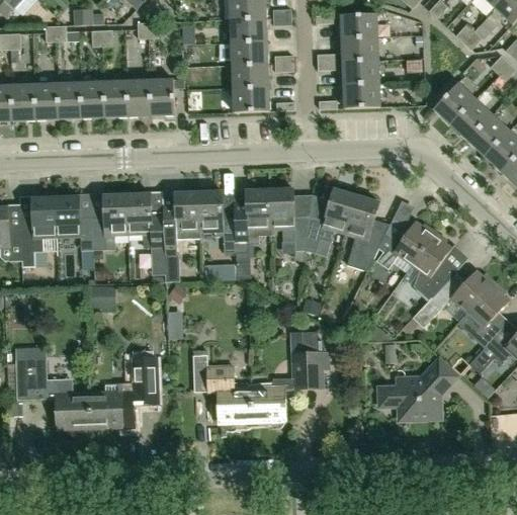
[(0,11),(5,17),(20,0),(0,0),(0,11)]
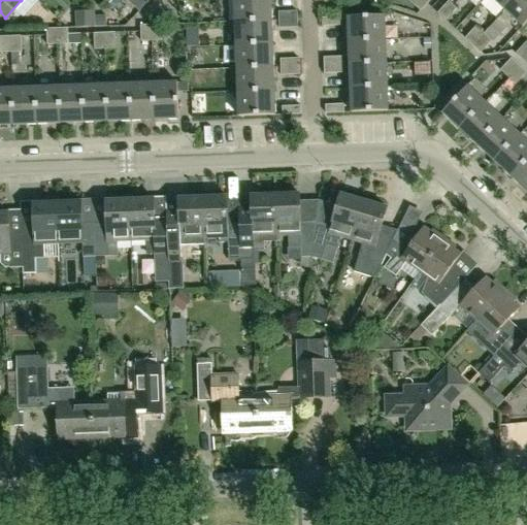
[(139,8),(145,2),(143,0),(131,0),(139,8)]
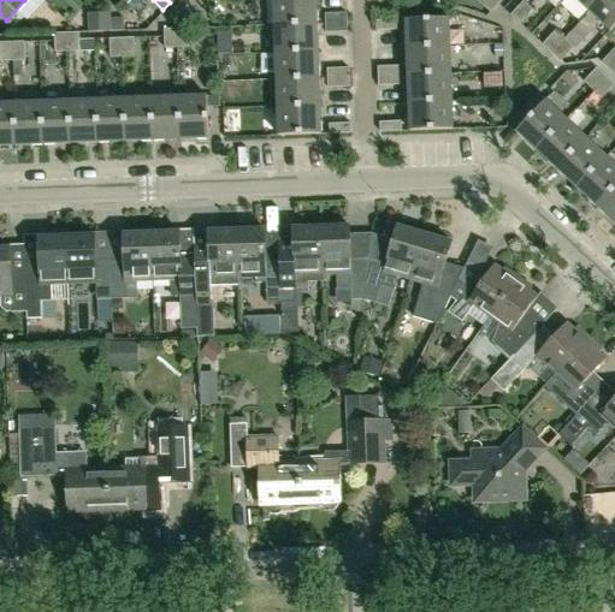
[(272,0),(273,22),(315,21),(314,0),(272,0)]
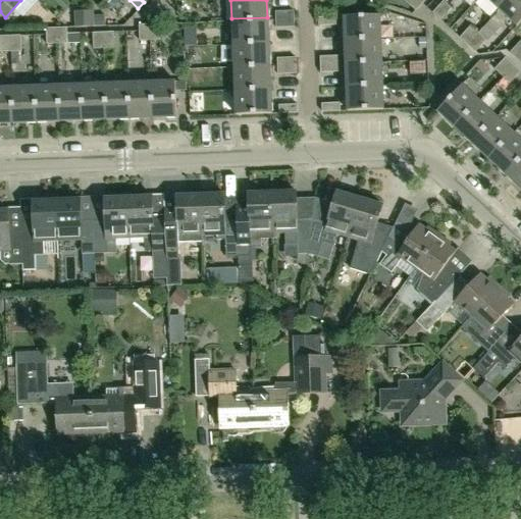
[(415,8),(422,0),(407,0),(415,8)]
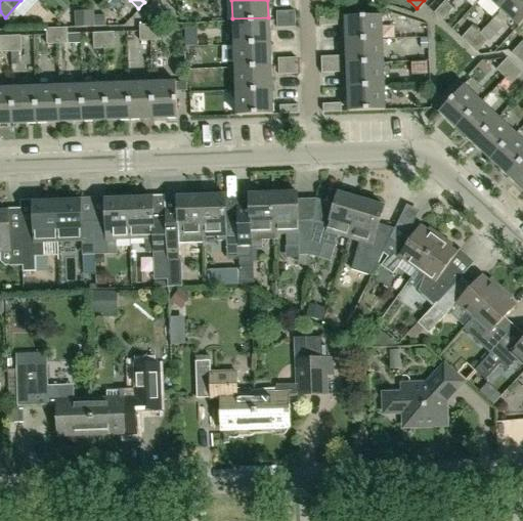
[(441,17),(452,5),(446,0),(442,0),(434,10),(441,17)]
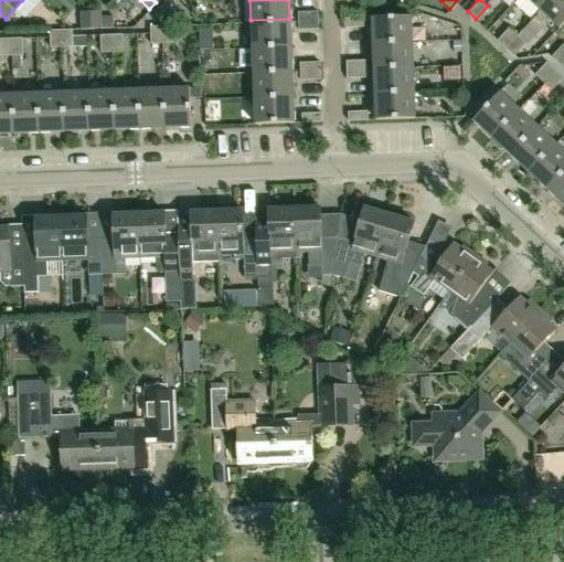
[(546,0),(540,8),(559,25),(563,19),(563,0),(546,0)]
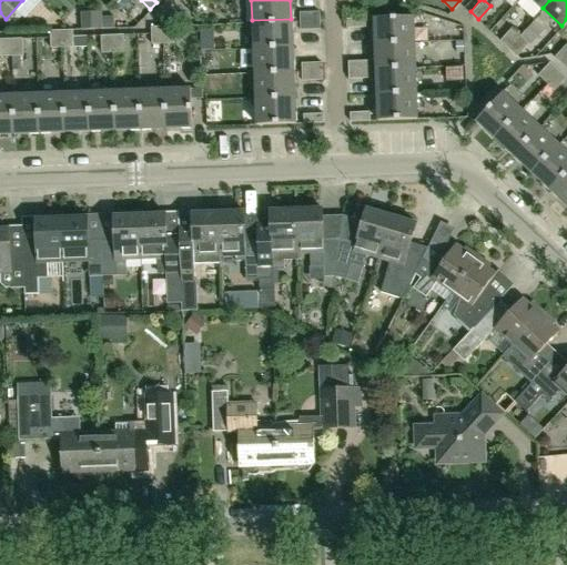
[(91,9),(91,27),(100,26),(100,9),(91,9)]
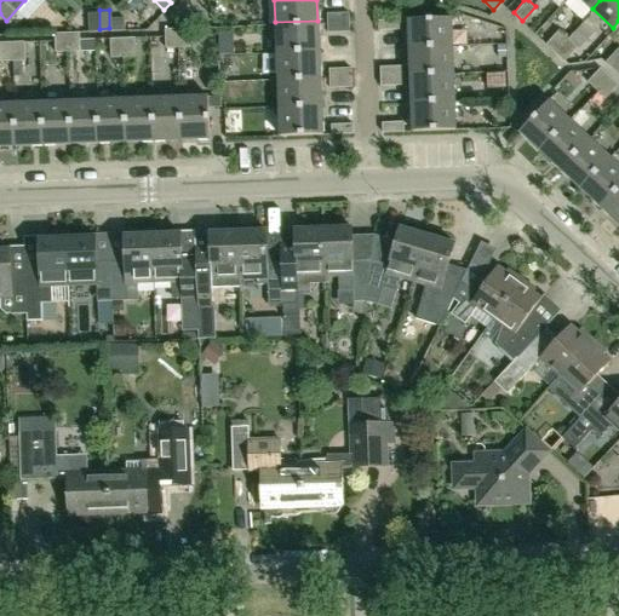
[(327,21),(349,19),(348,10),(326,11),(327,21)]
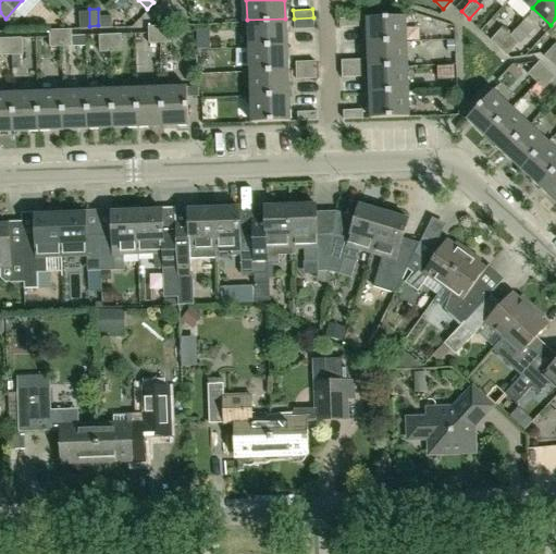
[(368,40),(406,39),(405,13),(367,14),(368,40)]
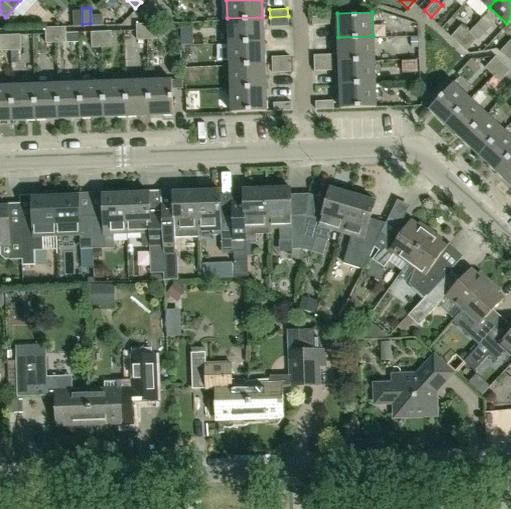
[(312,22),(330,22),(330,14),(312,14),(312,22)]
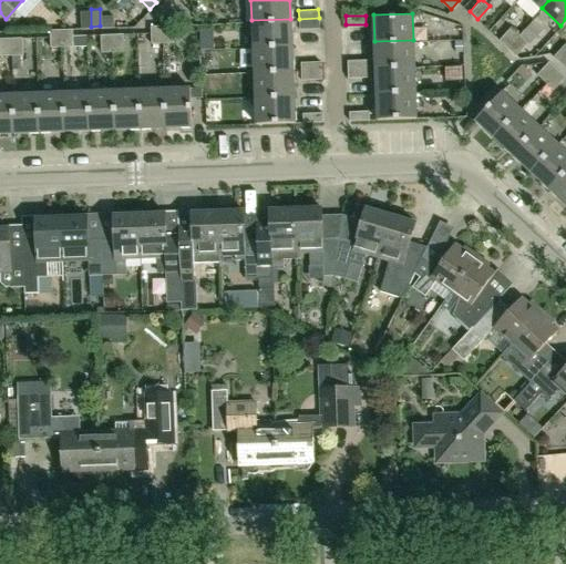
[(319,18),(299,19),(299,28),(319,27),(319,18)]
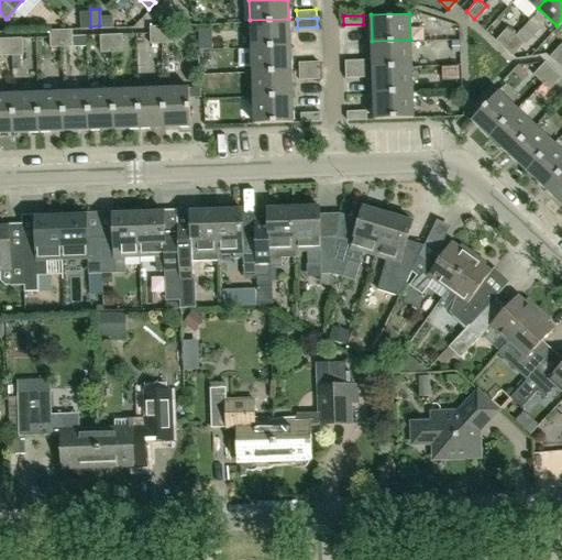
[(251,45),(289,44),(288,19),(250,20),(251,45)]
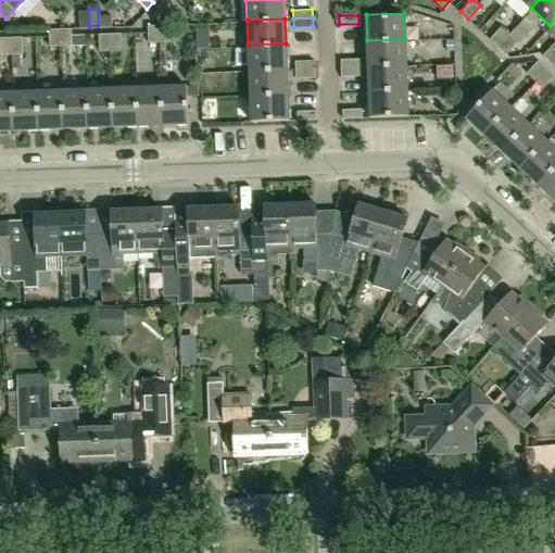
[(148,40),(159,40),(159,23),(147,24),(148,40)]
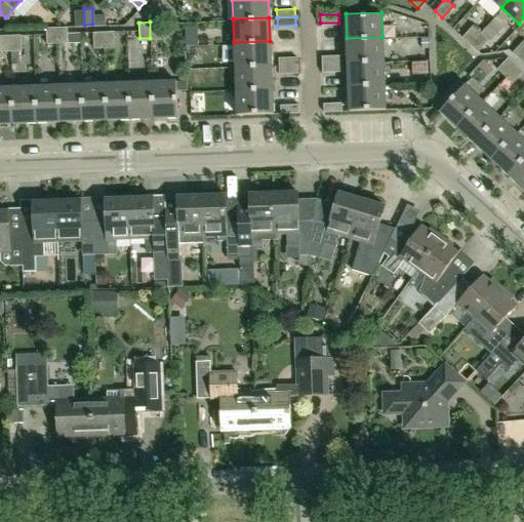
[(150,22),(150,38),(160,38),(160,22),(150,22)]
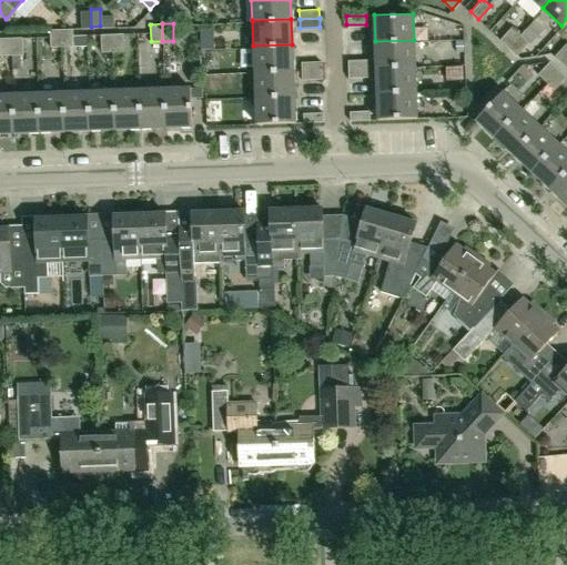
[(508,46),(519,33),(512,26),(499,38),(508,46)]
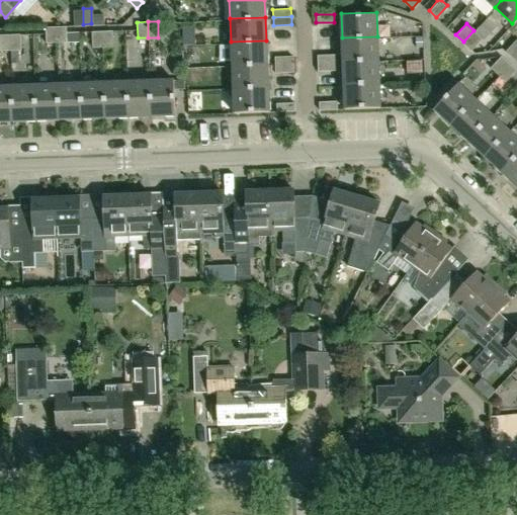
[(56,25),(56,40),(66,40),(66,24),(56,25)]
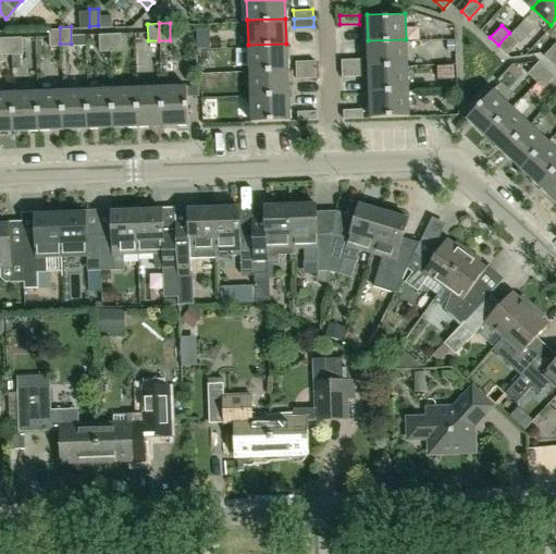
[(49,45),(60,44),(60,27),(48,27),(49,45)]
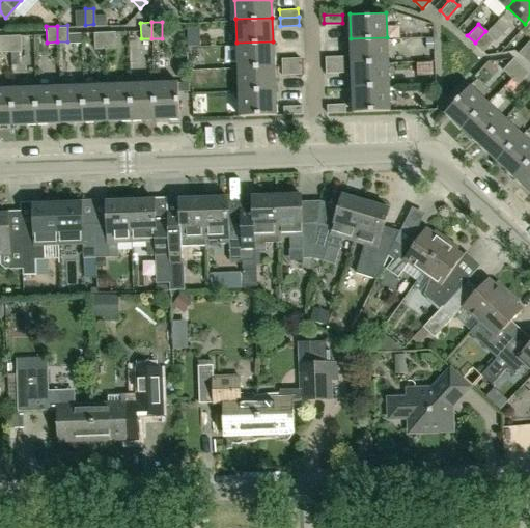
[(94,47),(105,47),(104,30),(93,31),(94,47)]
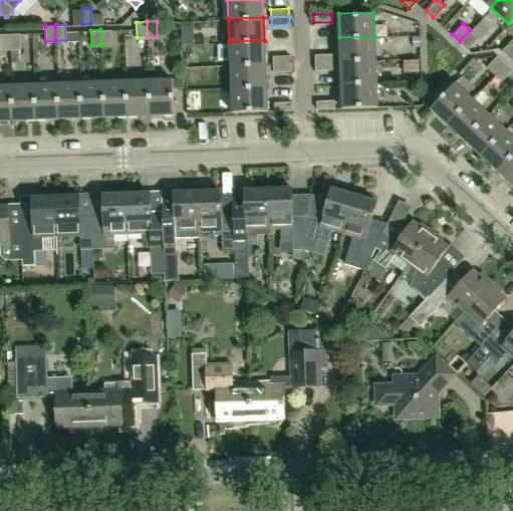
[(100,29),(101,45),(111,44),(110,29),(100,29)]
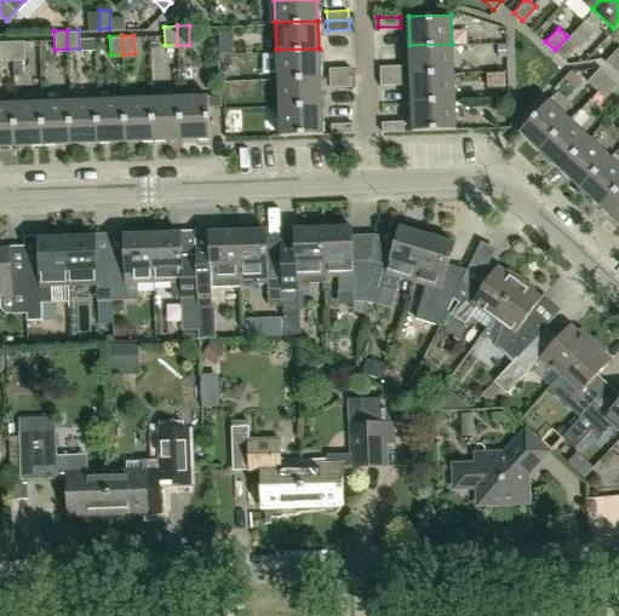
[(567,36),(555,50),(563,58),(577,45),(567,36)]
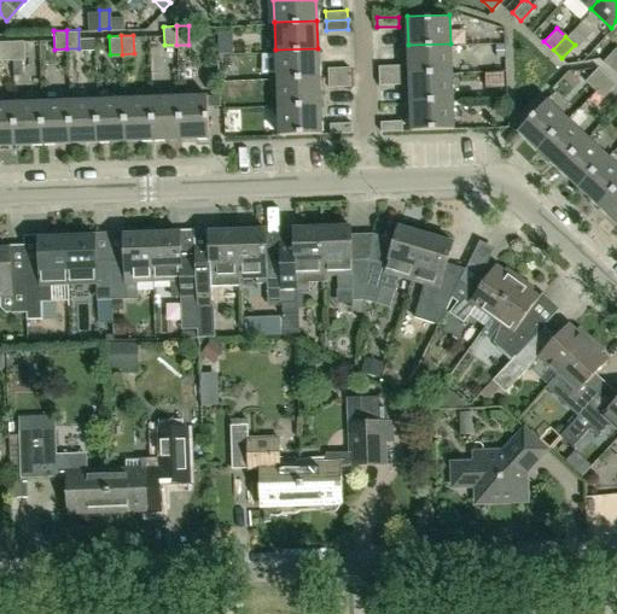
[(0,58),(12,58),(11,39),(0,39),(0,58)]
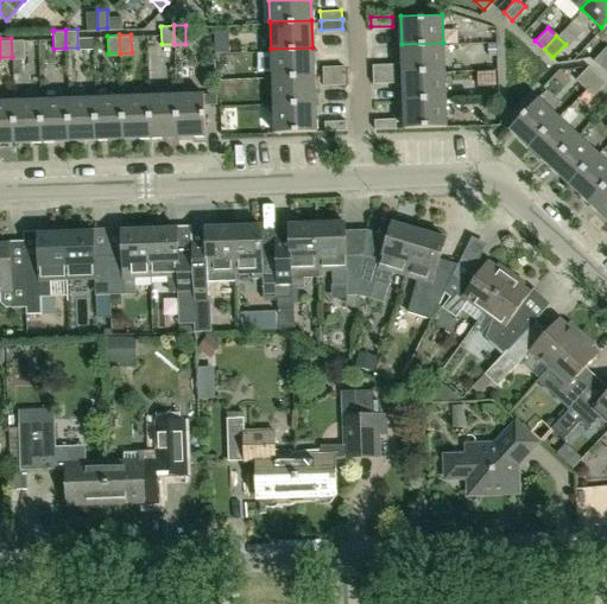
[(11,38),(12,57),(24,57),(23,38),(11,38)]
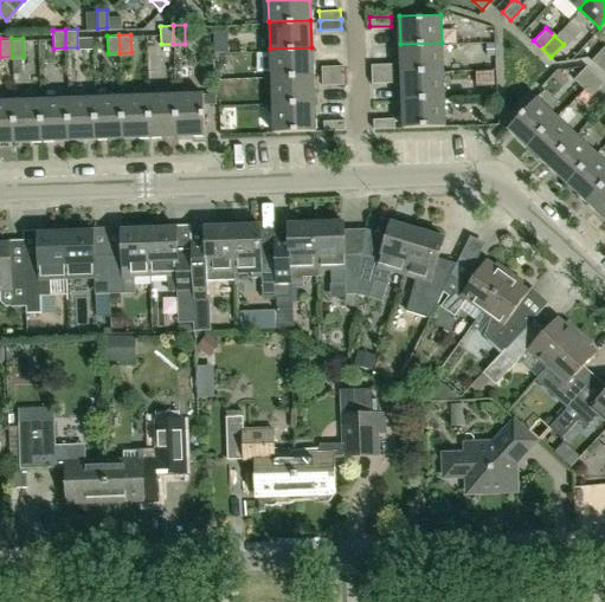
[(400,71),(442,69),(442,43),(400,44),(400,71)]
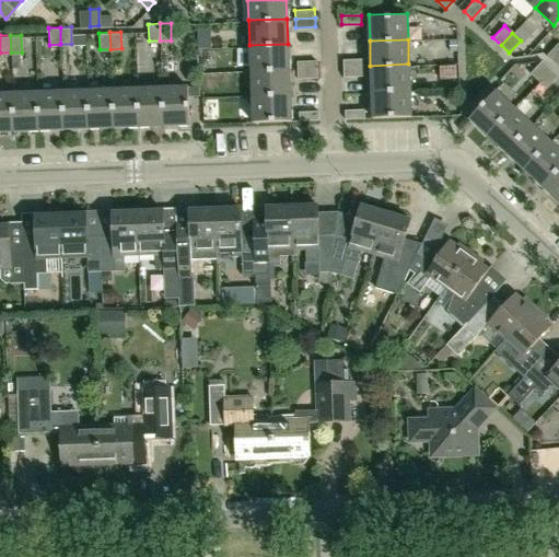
[(554,61),(558,56),(558,42),(546,54),(554,61)]
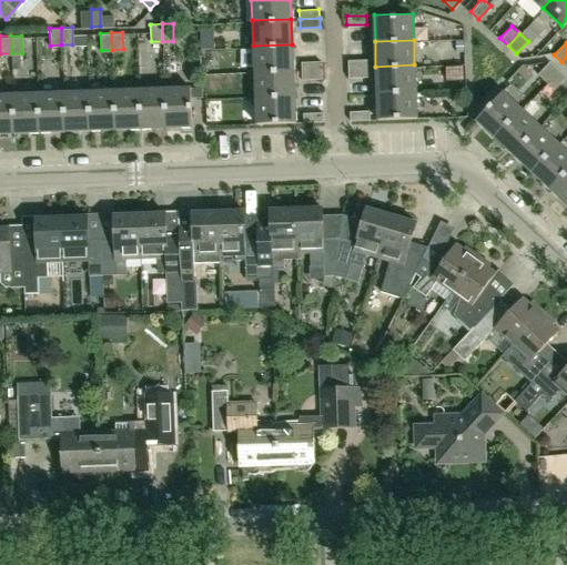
[(254,71),(293,69),(292,44),(253,46),(254,71)]
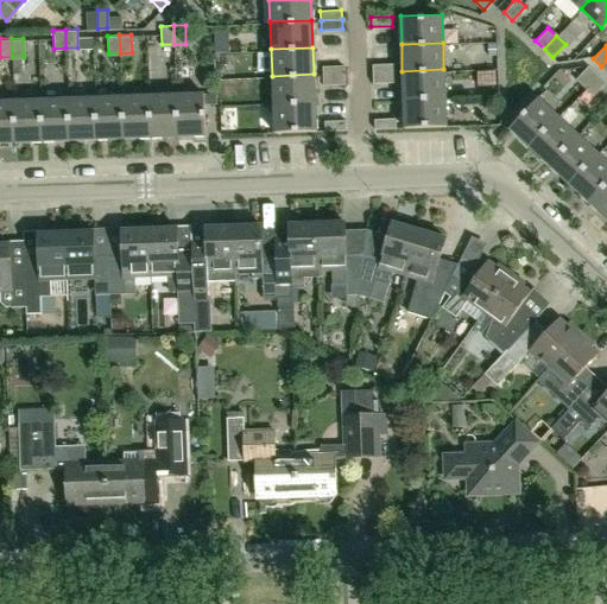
[(372,72),(393,71),(393,62),(372,63),(372,72)]
